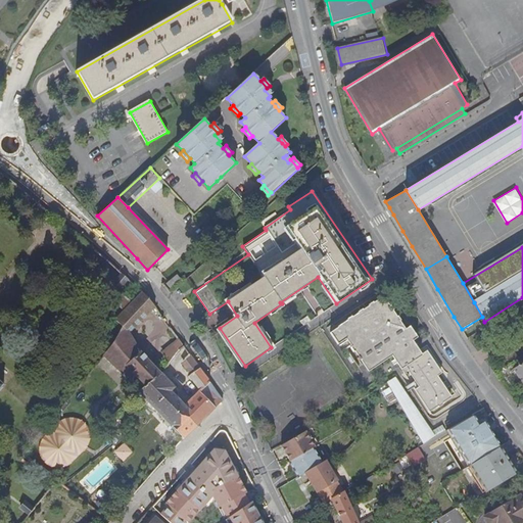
[(128,279),(121,274),(112,282),(120,288),(128,279)]
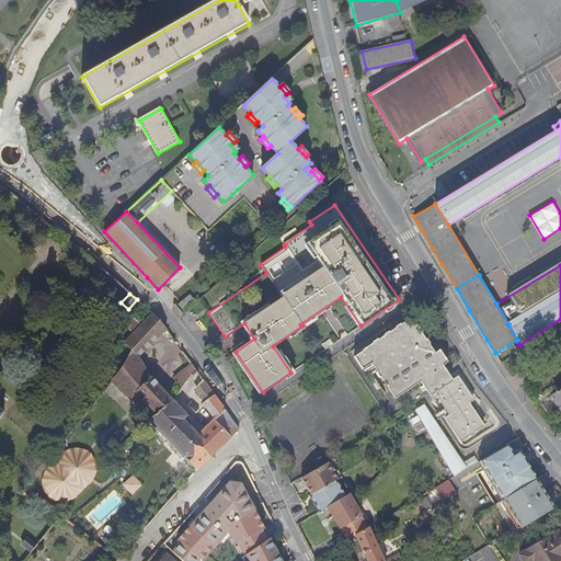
[(194,300),(190,294),(178,304),(183,310),(194,300)]
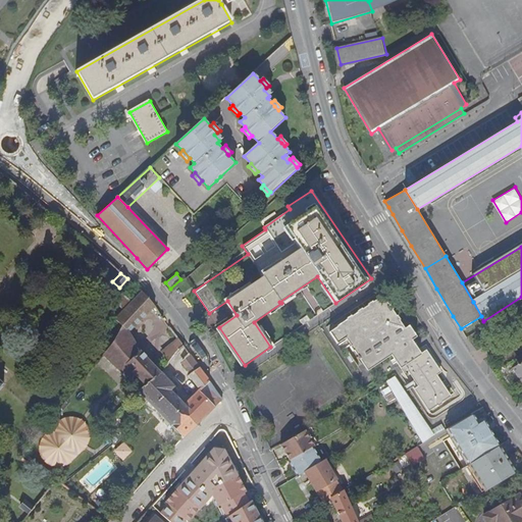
[(123,310),(115,319),(121,326),(114,341),(103,356),(138,390),(159,372),(167,362),(165,359),(156,370),(138,351),(127,332),(153,305),(141,292),(131,302),(123,310)]
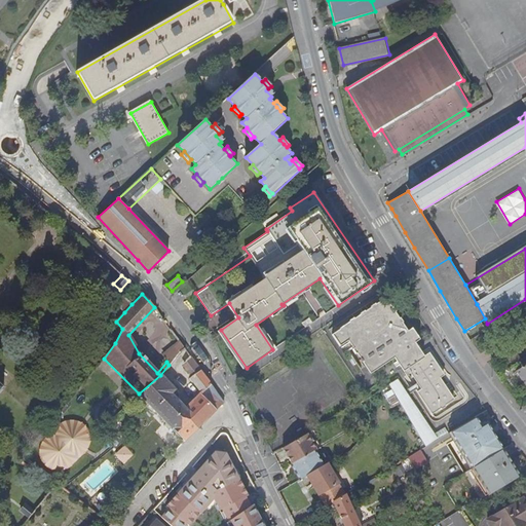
[(116,305),(124,312),(132,304),(124,297),(116,305)]
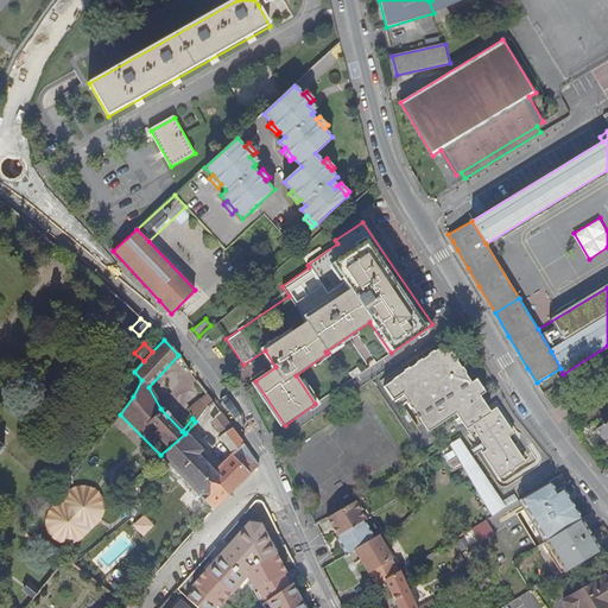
[(406,371),(385,384),(394,398),(404,391),(411,401),(409,403),(413,409),(415,407),(419,413),(417,415),(419,417),(420,416),(430,430),(457,411),(468,428),(474,424),(489,449),(485,453),(501,476),(510,470),(511,473),(515,469),(514,467),(524,461),(507,436),(512,434),(495,409),(491,412),(480,397),(485,393),(476,379),(470,382),(463,372),(466,372),(462,366),(460,367),(454,359),(456,358),(454,354),(451,355),(444,344),(436,350),(435,348),(429,352),(430,354),(424,359),(423,356),(417,360),(418,361),(411,367),(410,365),(405,368),(406,371)]
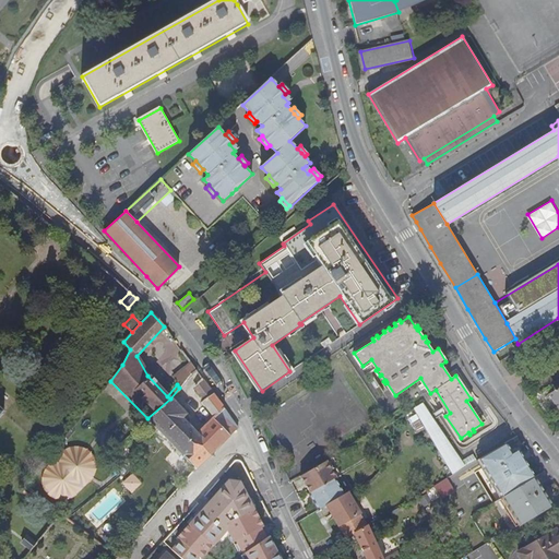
[(537,359),(527,344),(521,348),(531,364),(537,359)]
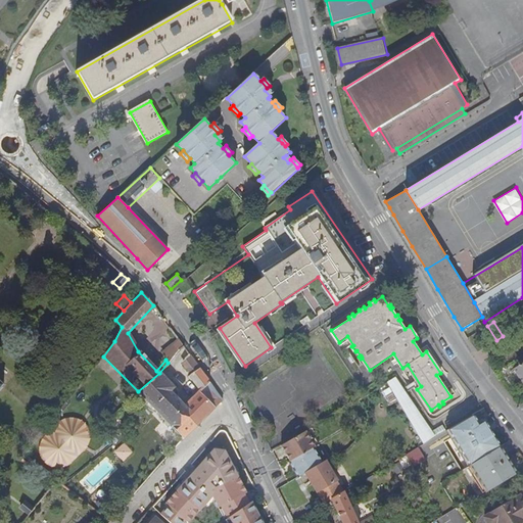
[(172,344),(177,350),(183,346),(178,339),(172,344)]
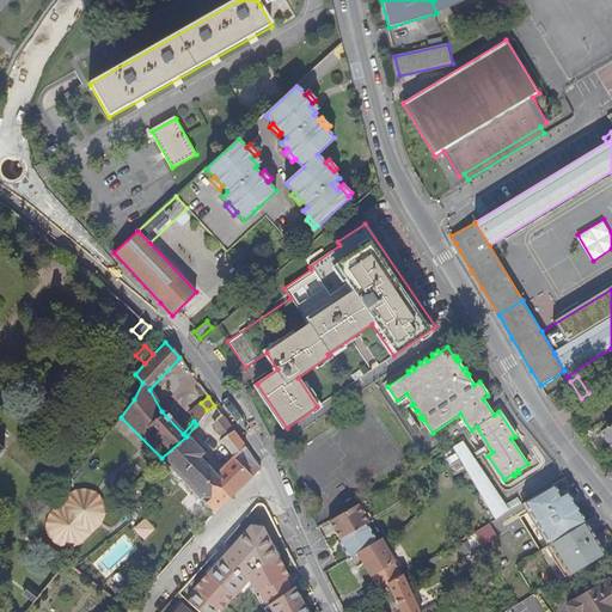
[(194,421),(196,424),(207,410),(201,403),(188,414),(194,421)]
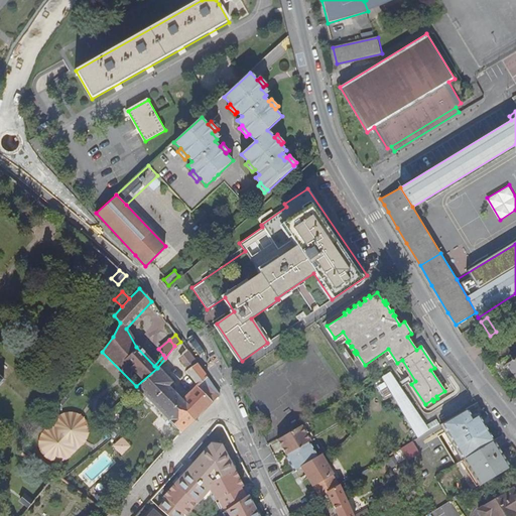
[(192,359),(186,350),(178,357),(187,369),(196,363),(192,359)]
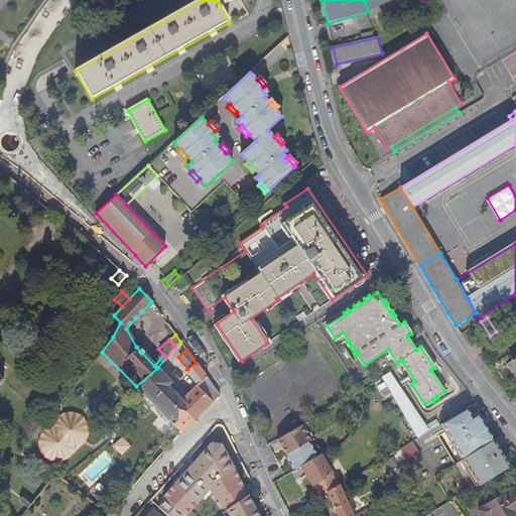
[(515,357),(506,363),(515,380),(515,357)]
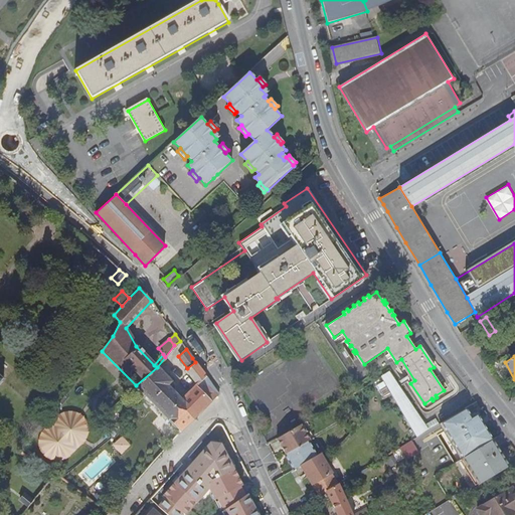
[(208,379),(195,362),(185,370),(196,384),(180,399),(167,385),(171,381),(157,367),(136,385),(180,432),(218,394),(212,387),(213,386),(208,379)]
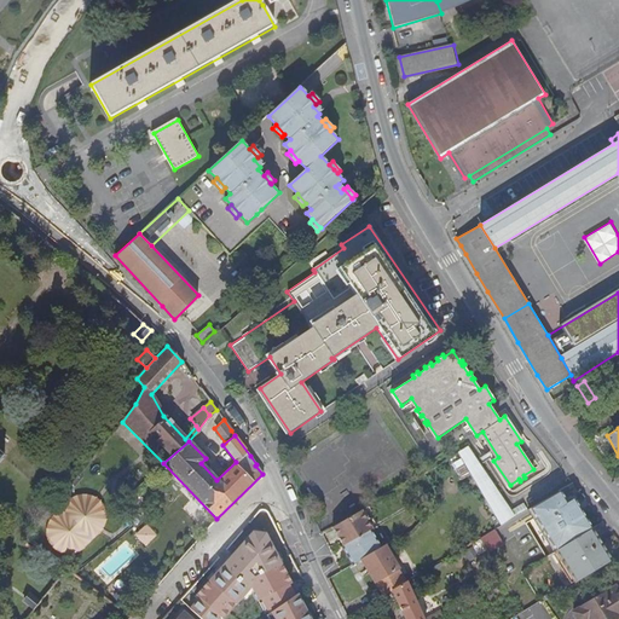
[(489,503),(482,507),(489,518),(496,514),(502,524),(514,516),(473,443),(460,451),(489,503)]
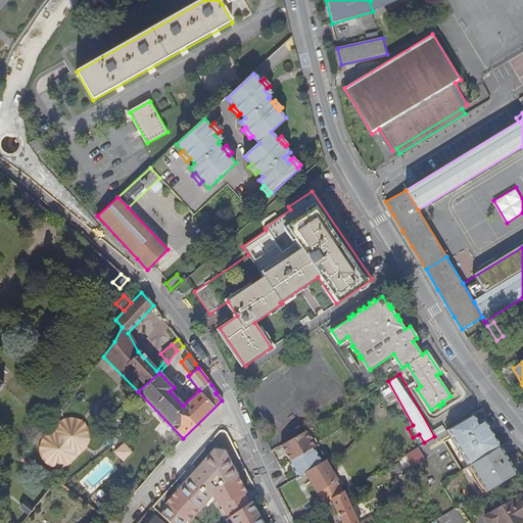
[(70,471),(90,434),(87,432),(90,425),(61,410),(39,455),(70,471)]
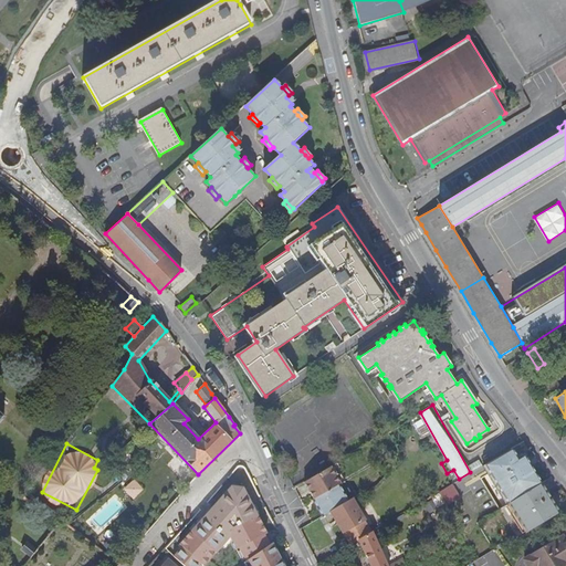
[(458,481),(451,485),(458,498),(522,460),(514,447),(458,481)]
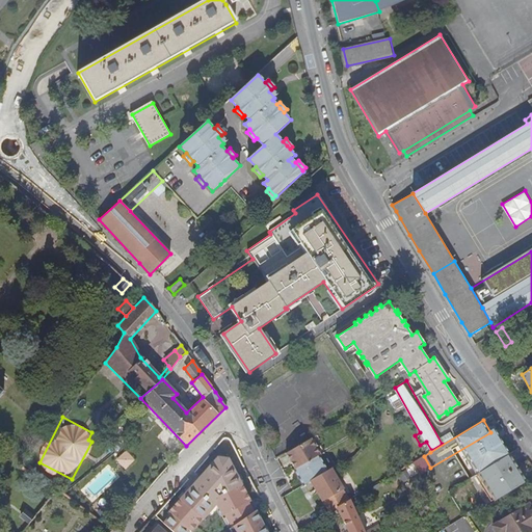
[(315,436),(311,439),(320,454),(324,452),(315,436)]
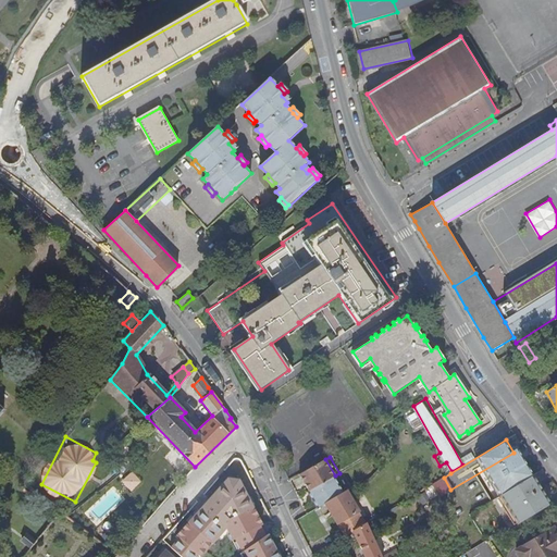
[(325,459),(299,474),(309,491),(335,475),(325,459)]
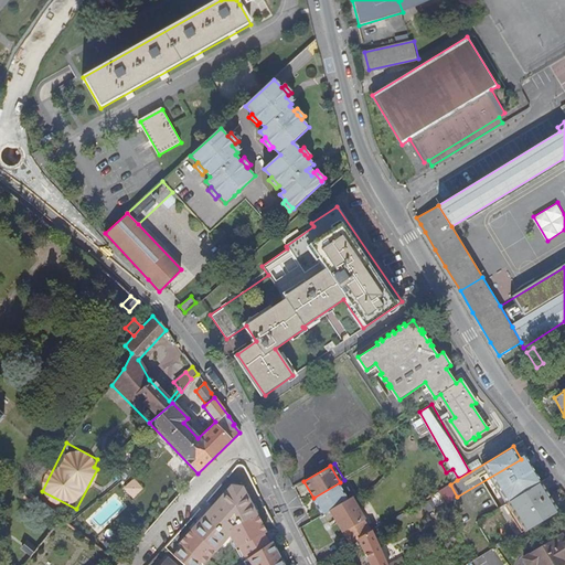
[(469,510),(476,522),(507,503),(535,486),(539,483),(532,471),(469,510)]
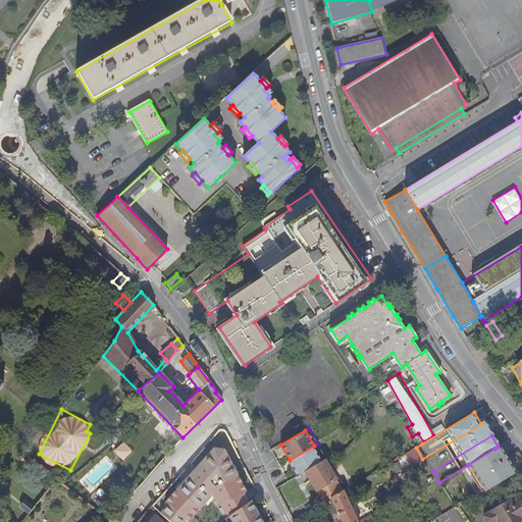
[(314,446),(322,459),(326,456),(319,442),(318,444),(314,446)]
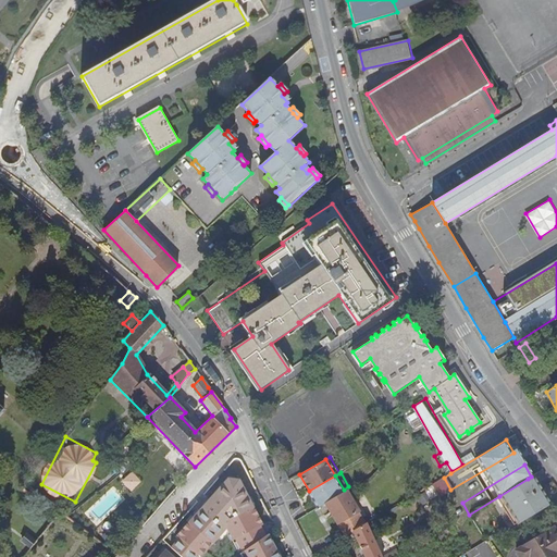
[(309,491),(308,492),(318,508),(325,505),(346,492),(344,490),(335,475),(309,491)]
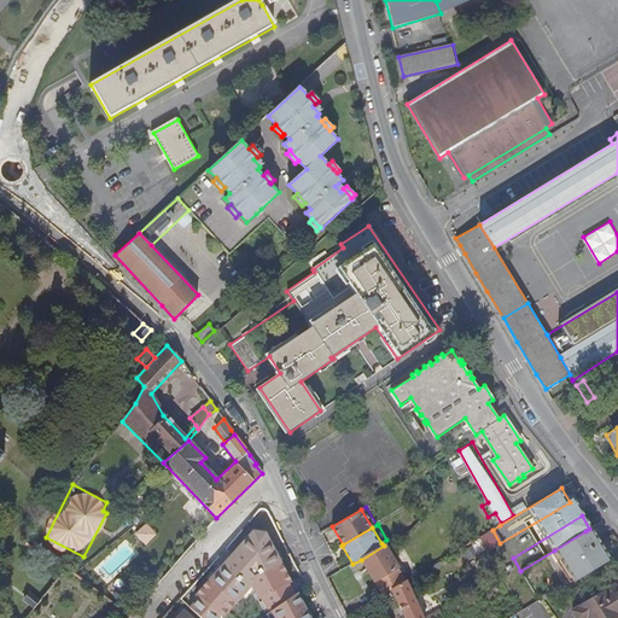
[(586,531),(590,540),(596,536),(592,529),(589,529),(586,531)]
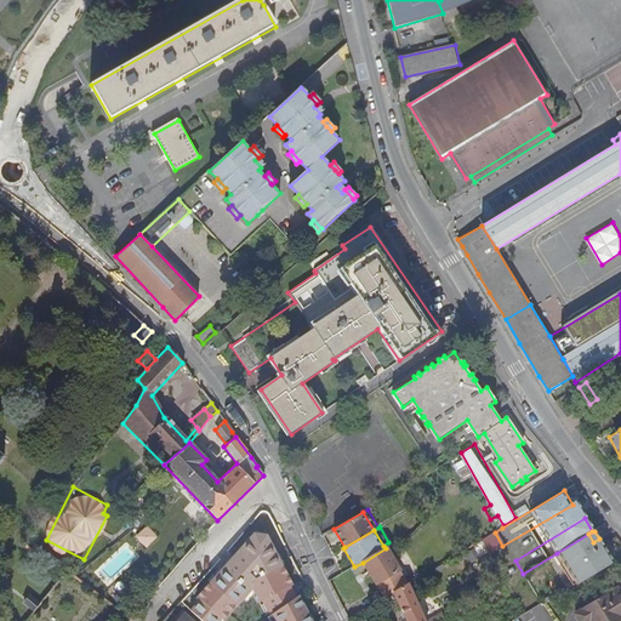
[(588,534),(557,553),(576,586),(614,563),(603,545),(596,548),(593,543),(593,542),(588,534)]
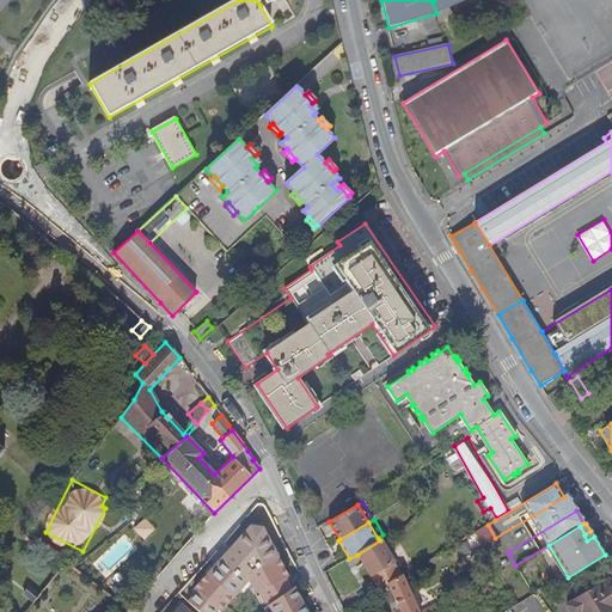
[(236,611),(286,560),(252,527),(195,587),(221,611),(236,611)]
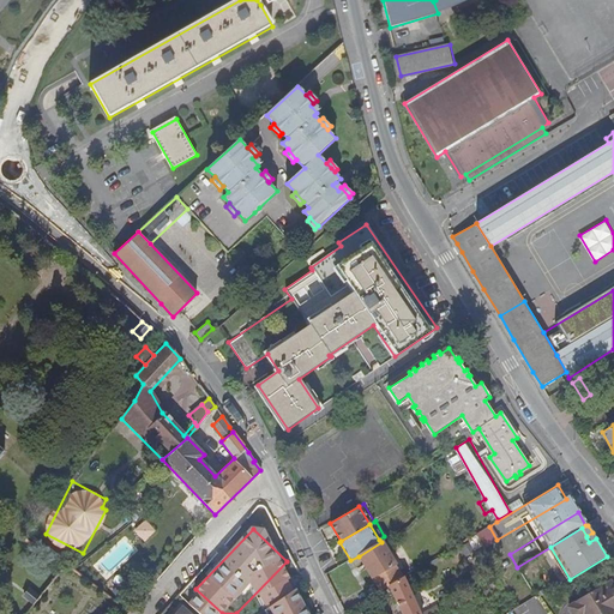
[(587,536),(587,537),(589,542),(596,539),(593,533),(587,536)]
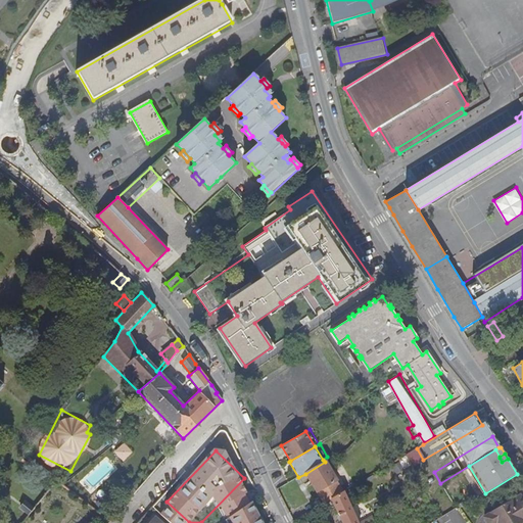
[(325,462),(305,474),(323,504),(331,498),(344,491),(326,462),(325,462)]
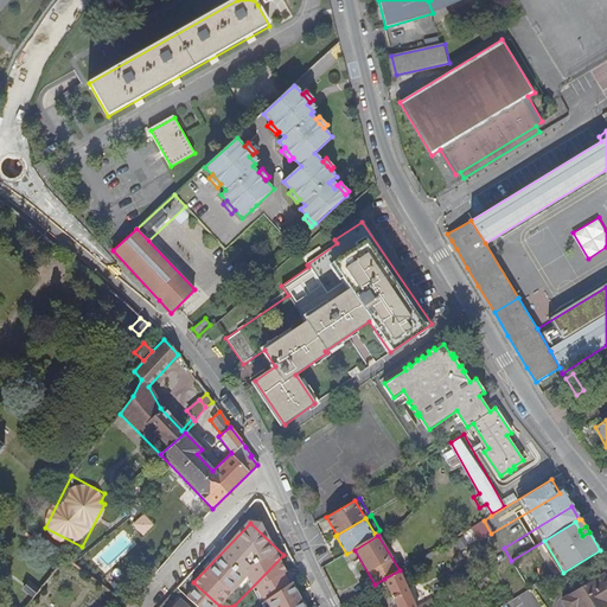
[(415,606),(400,570),(384,579),(397,606),(415,606)]
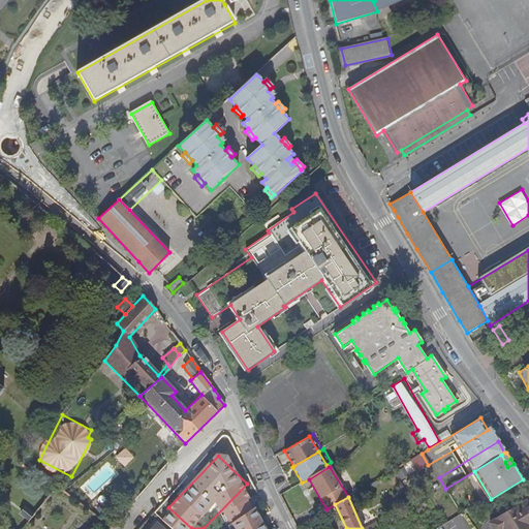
[(528,506),(526,501),(490,523),(493,528),(524,528),(528,527),(528,506)]
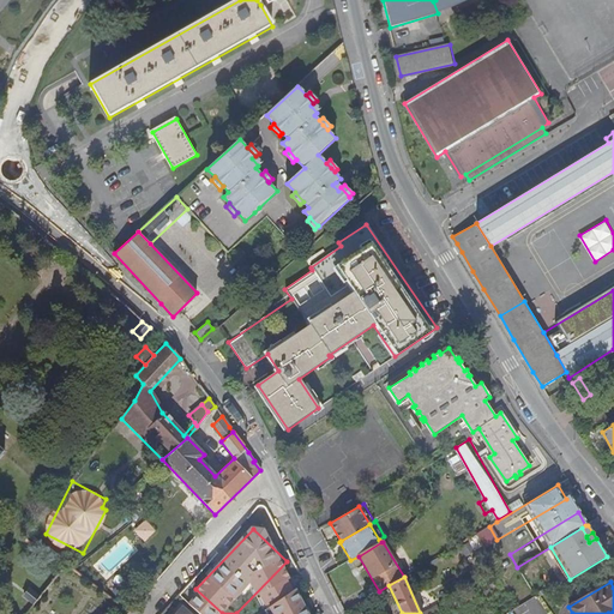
[(302,613),(292,591),(265,609),(268,613),(302,613)]
